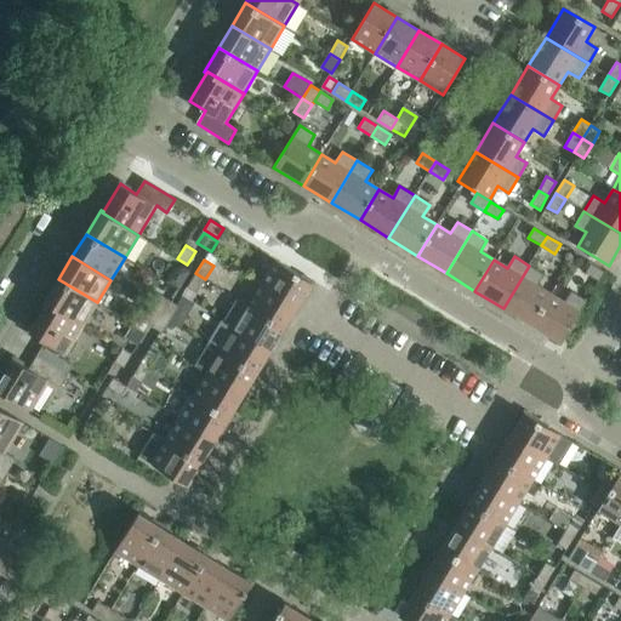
[(312,283),(277,260),(262,283),(298,306),(312,283)]
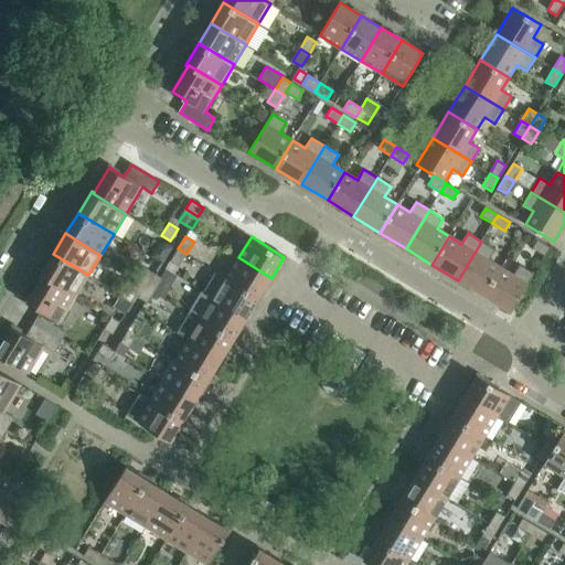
[(532,248),(545,256),(550,247),(537,240),(532,248)]
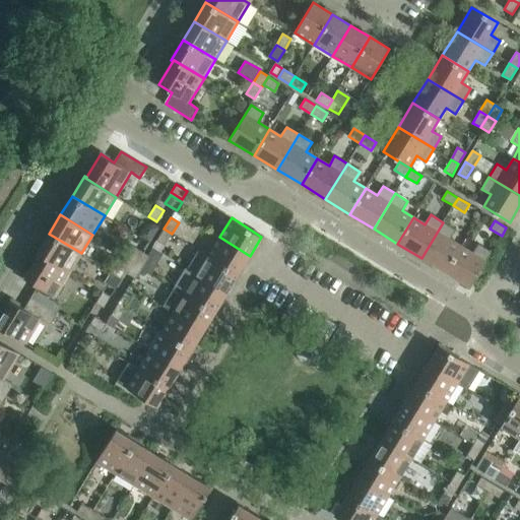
[(450,240),(455,230),(443,222),(421,258),(445,272),(461,247),(450,240)]
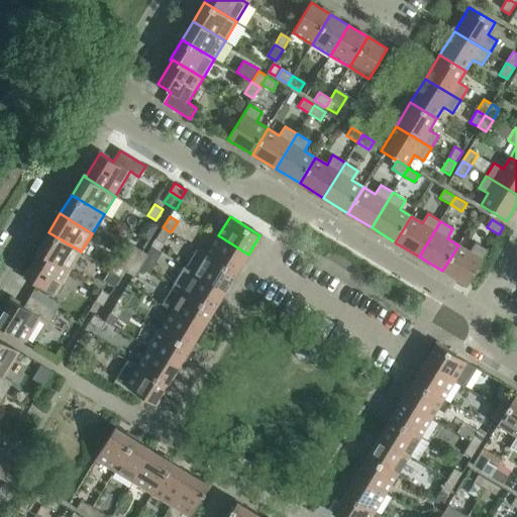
[(144,224),(138,235),(149,241),(159,225),(152,222),(144,224)]
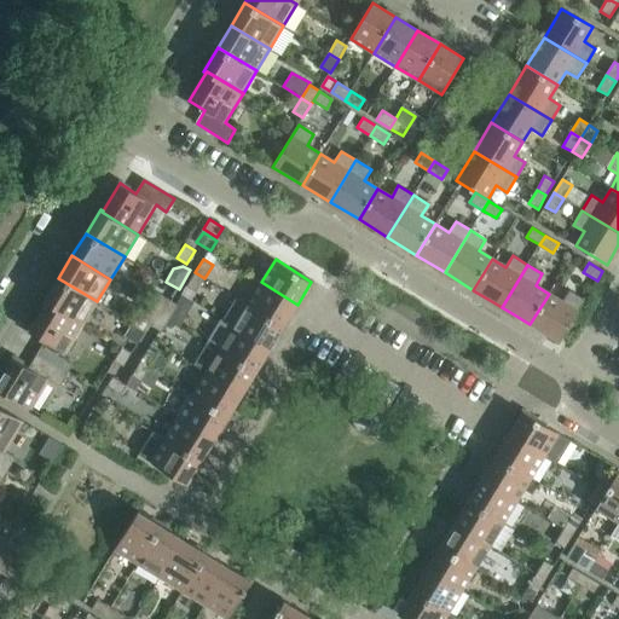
[(186,287),(196,293),(204,278),(195,272),(186,287)]
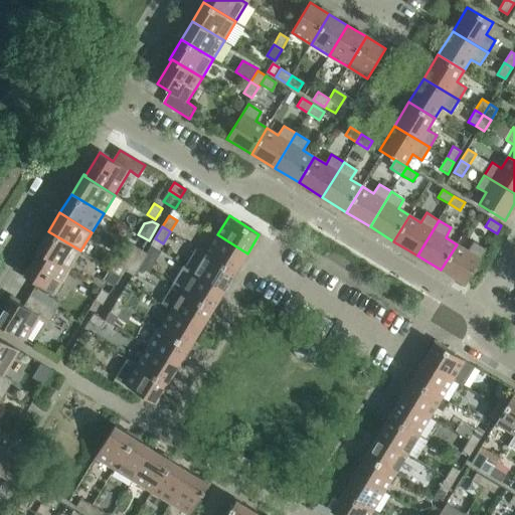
[(36,250),(38,251),(39,250),(69,269),(80,250),(48,231),(36,250)]
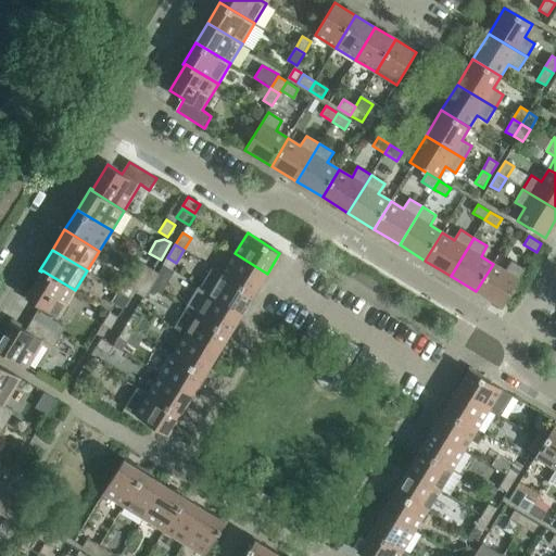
[(267,274),(235,253),(223,274),(254,293),(267,274)]
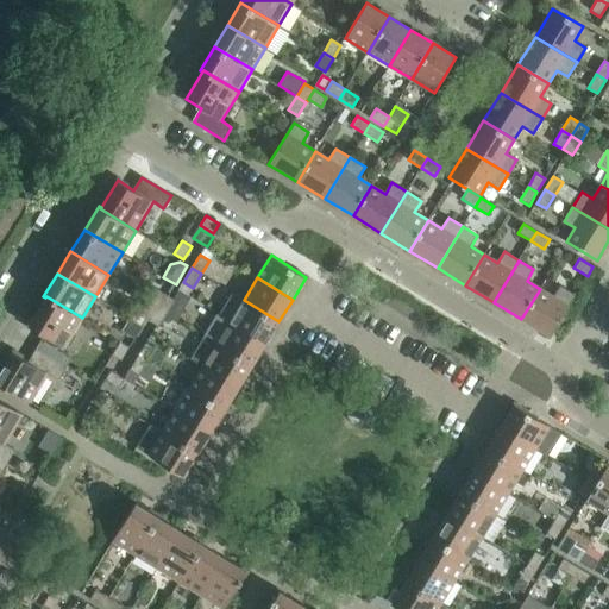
[(560,286),(553,297),(540,289),(521,319),(550,337),(576,295),(560,286)]
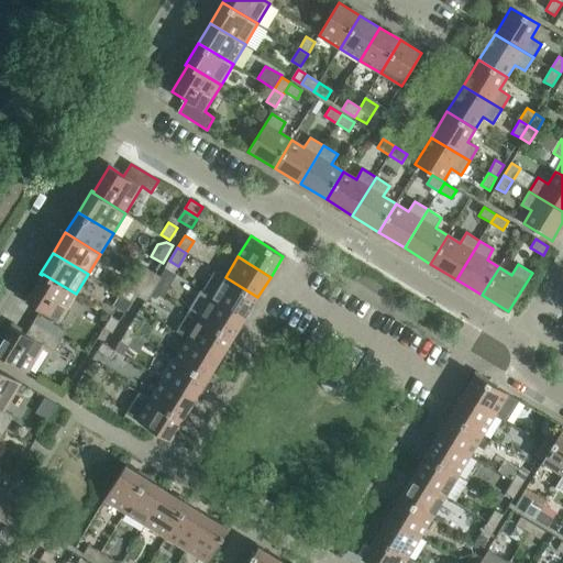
[(145,267),(138,279),(146,285),(154,273),(145,267)]
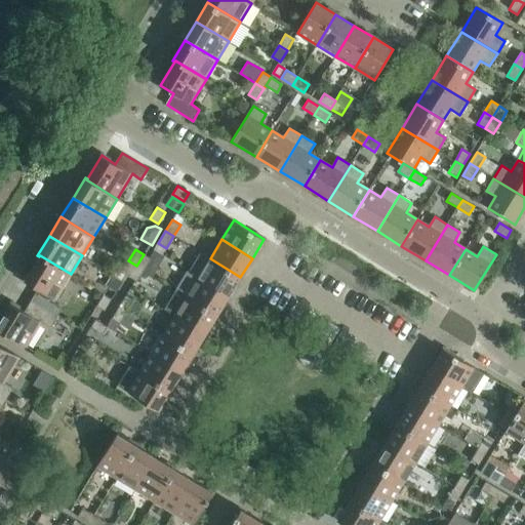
[(240,277),(210,258),(201,253),(190,272),(229,296),(240,277)]
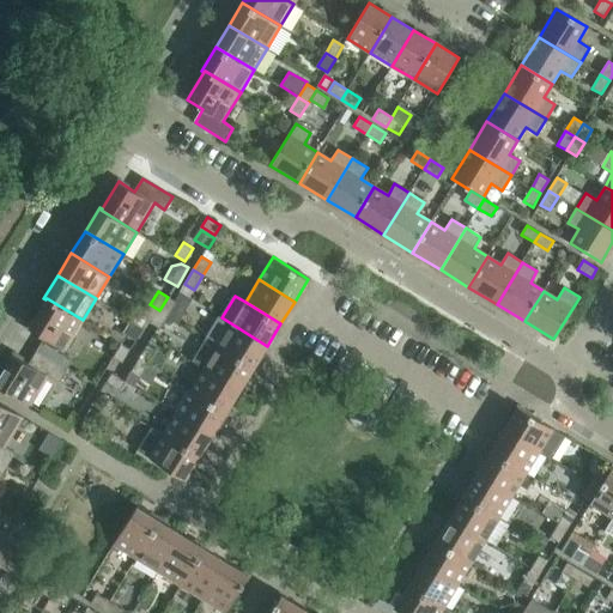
[(168,297),(159,310),(169,315),(176,302),(168,297)]
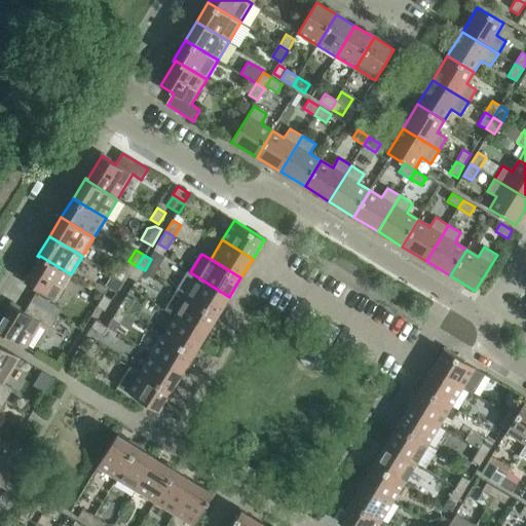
[(64,305),(55,300),(71,274),(40,256),(39,257),(25,280),(39,290),(32,301),(58,316),(64,305)]
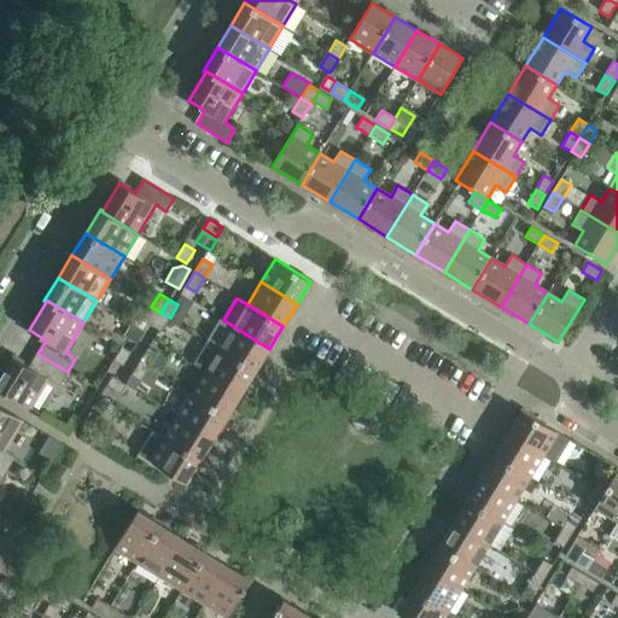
[(151,307),(143,320),(152,326),(161,313),(151,307)]
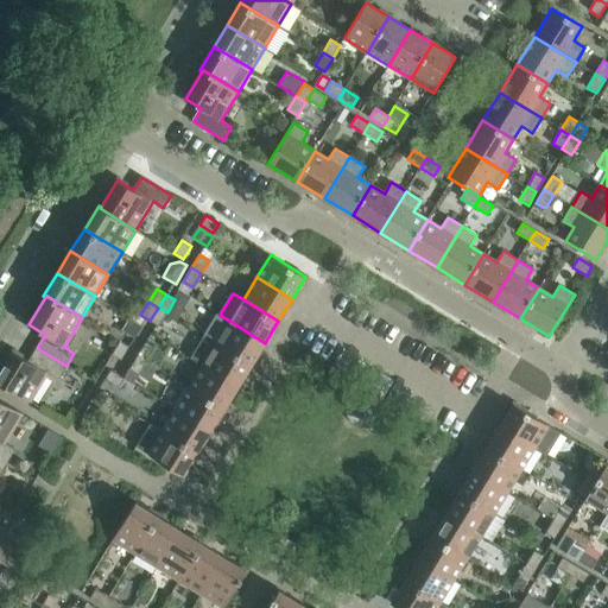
[(150,321),(159,327),(168,312),(158,308),(150,321)]
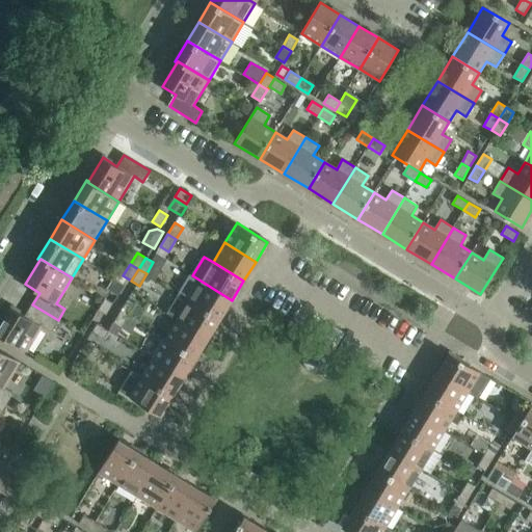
[(232,300),(192,275),(190,274),(179,294),(220,319),(232,300)]
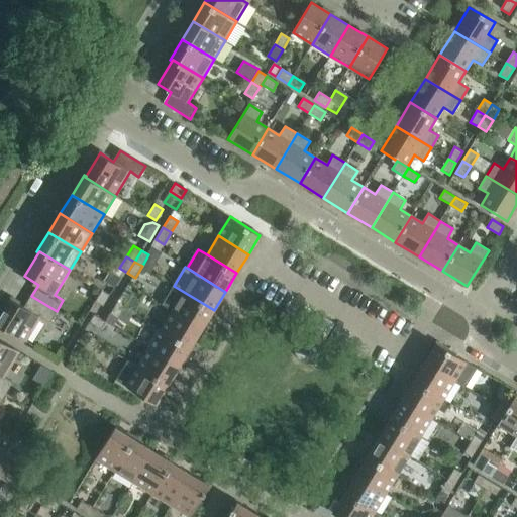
[(110,270),(104,281),(115,288),(121,277),(110,270)]
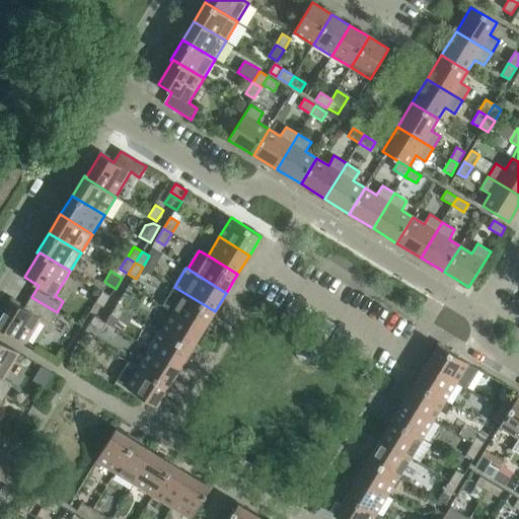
[(215,311),(174,287),(162,305),(173,312),(203,330),(215,311)]
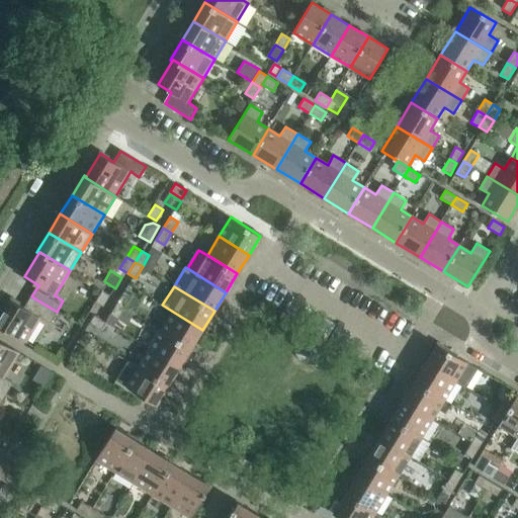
[(110,295),(102,290),(95,301),(103,307),(110,295)]
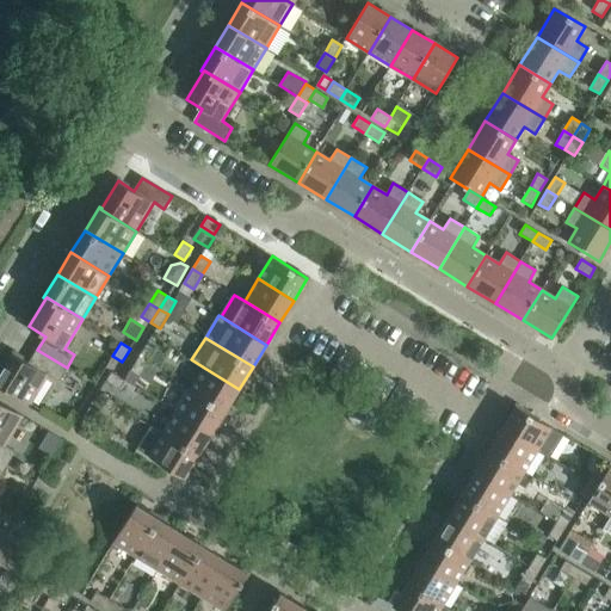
[(139,357),(148,363),(156,350),(147,344),(139,357)]
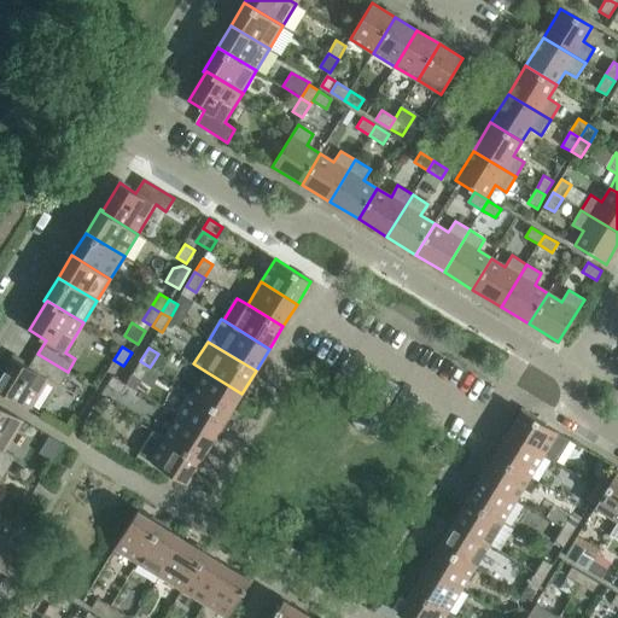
[(0,378),(0,390),(30,409),(50,379),(59,385),(68,372),(38,354),(29,367),(13,356),(0,378)]
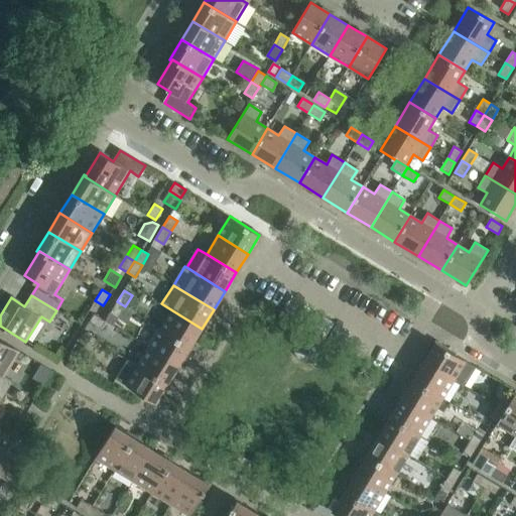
[(110,312),(118,317),(125,306),(117,301),(110,312)]
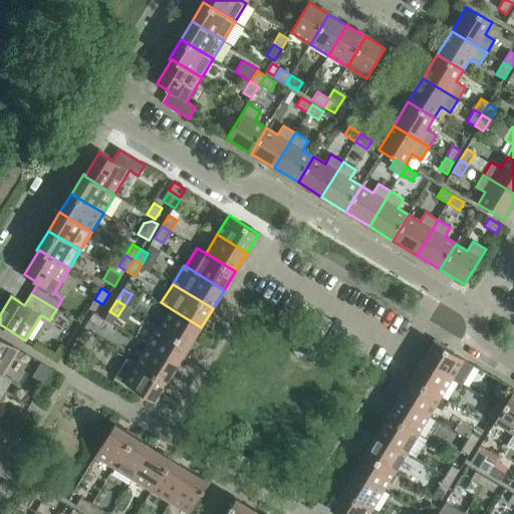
[(201,327),(172,309),(160,327),(190,346),(201,327)]
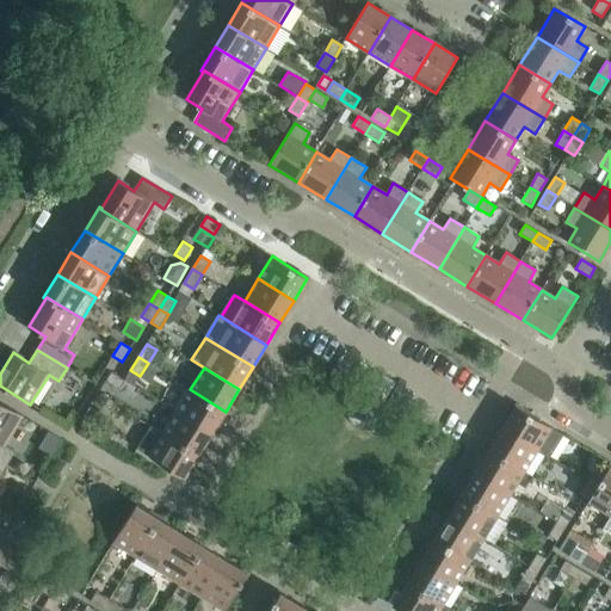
[(105,381),(119,389),(124,380),(111,371),(105,381)]
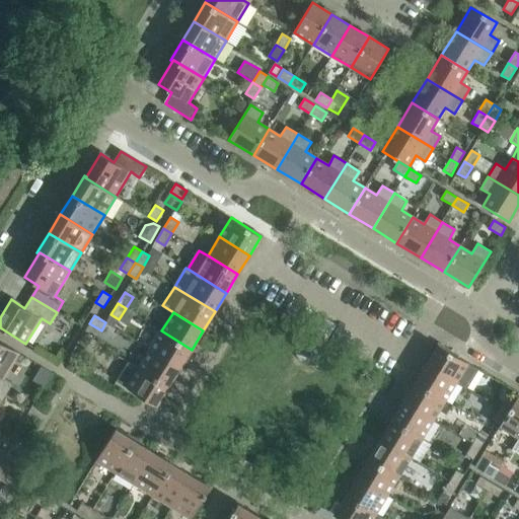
[(336,324),(325,318),(317,332),(327,339),(336,324)]
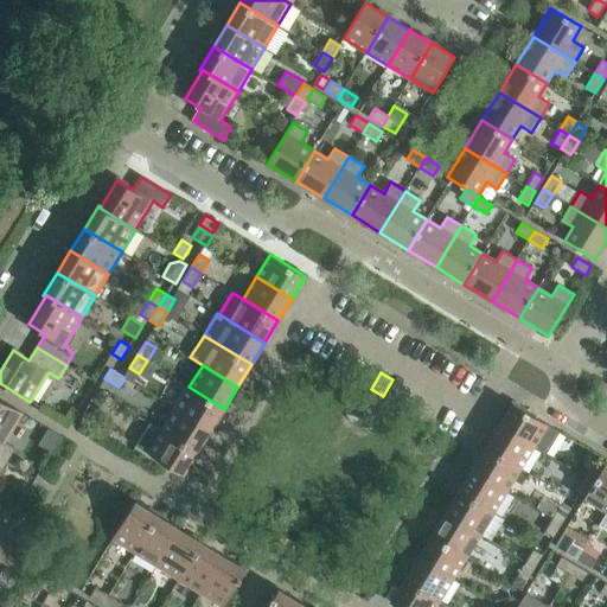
[(224,409),(189,387),(176,409),(211,430),(224,409)]
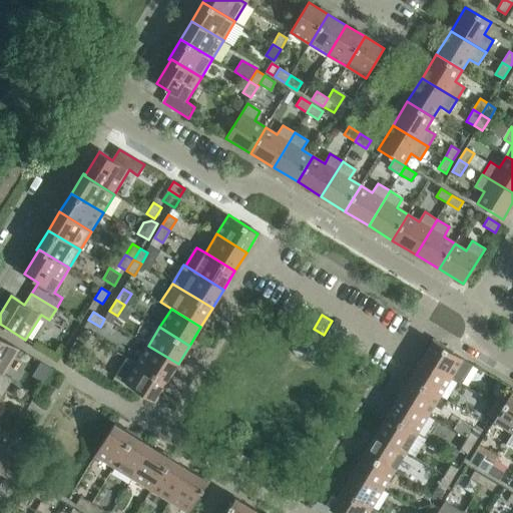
[(0,387),(6,391),(13,380),(4,374),(19,350),(0,337),(0,387)]
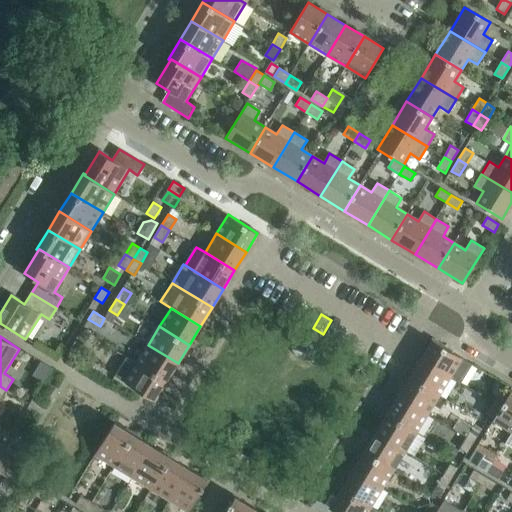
[(472,364),(432,339),(421,359),(450,377),(460,383),(472,364)]
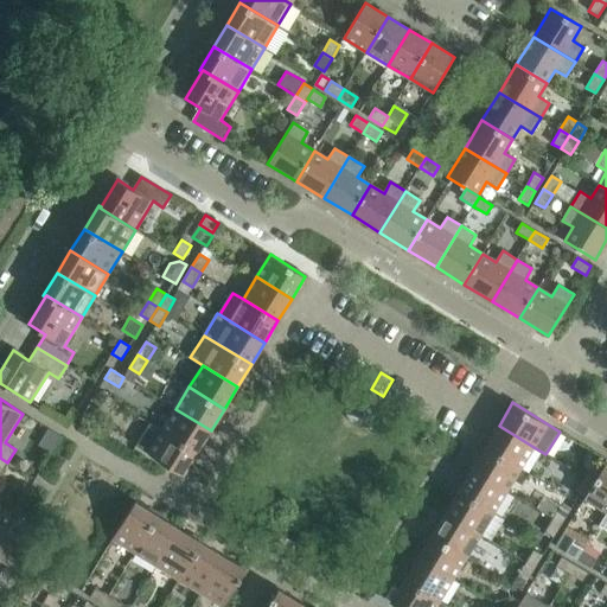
[(97,422),(102,413),(89,404),(83,414),(97,422)]
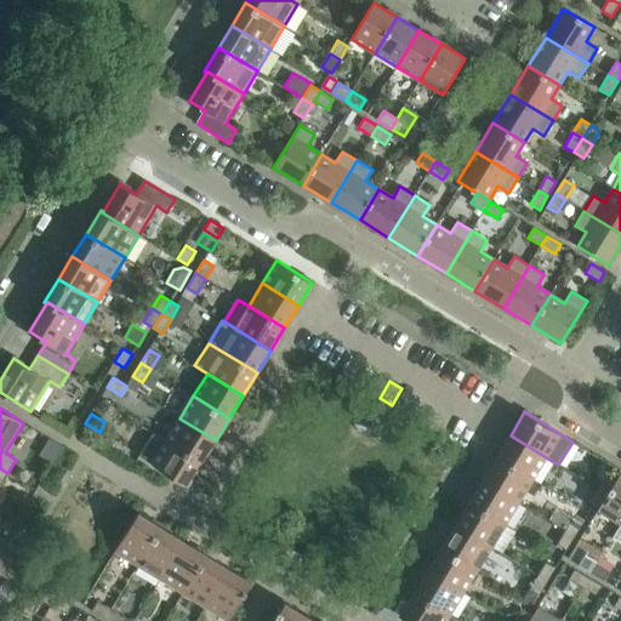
[(216,440),(180,419),(166,440),(201,462),(216,440)]
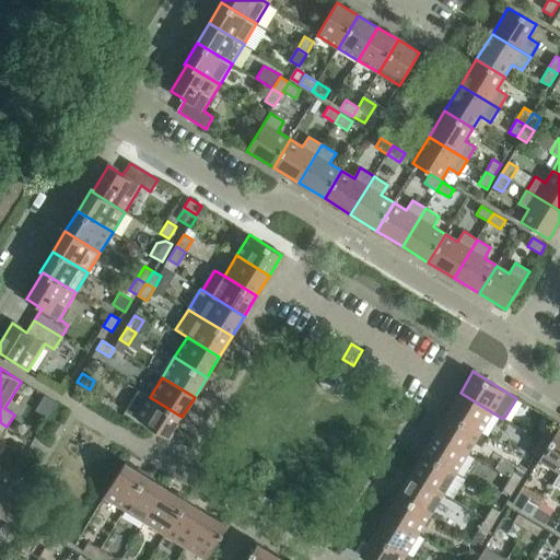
[(126,411),(170,438),(182,417),(150,397),(138,391),(126,411)]
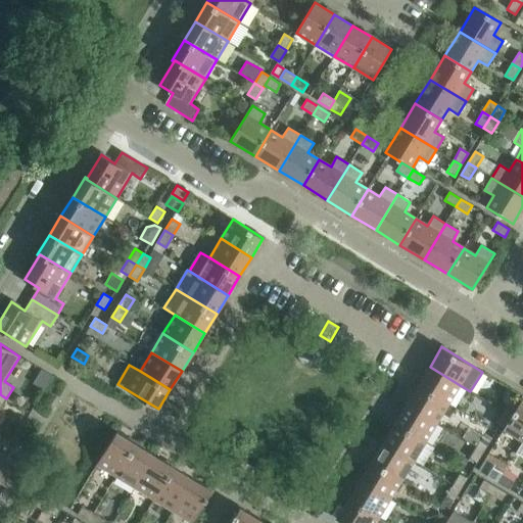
[(460,385),(430,367),(418,385),(448,403),(460,385)]
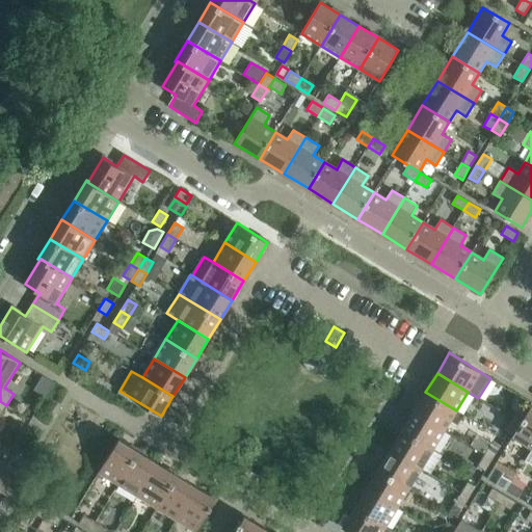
[(456,410),(425,392),(414,411),(445,430),(456,410)]
